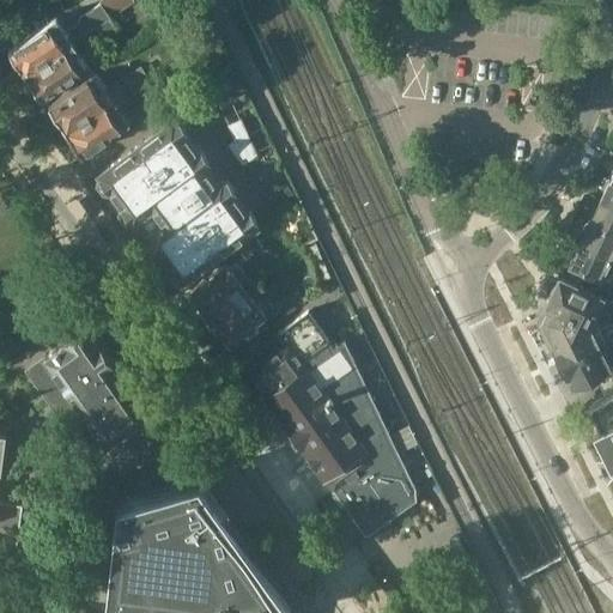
[(25,73),(72,42),(92,29),(97,25),(110,17),(116,13),(111,7),(107,10),(102,2),(79,18),(80,20),(65,31),(56,17),(30,35),(10,49),(11,50),(10,56),(14,64),(19,65),(25,73)]
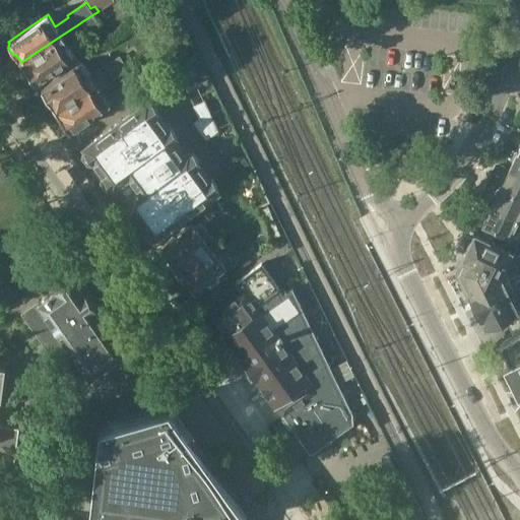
[(82,21),(78,24),(86,37),(101,26),(93,14),(82,21)]
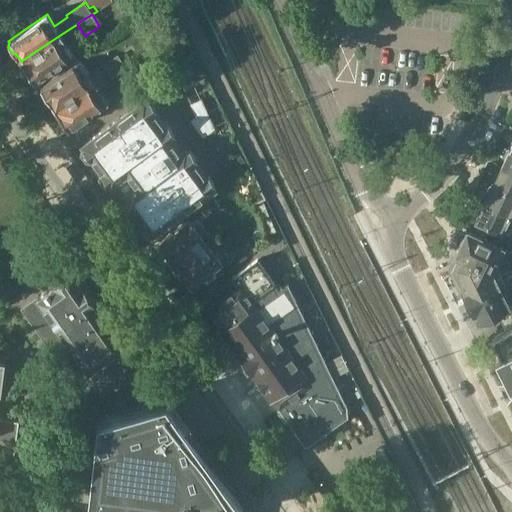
[(36,82),(38,80),(74,56),(60,35),(21,61),(27,69),(26,74),(30,79),(34,80),(36,82)]
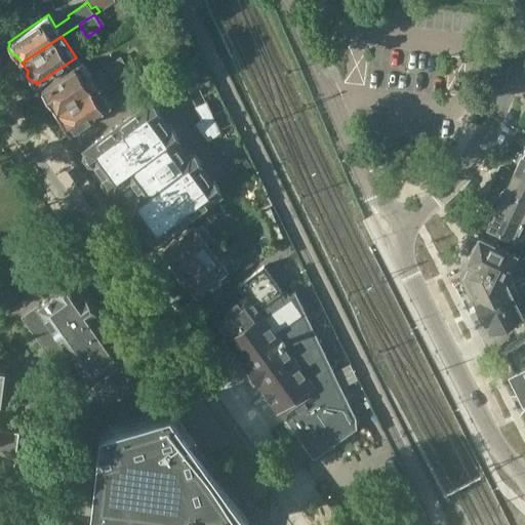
[(51,103),(56,111),(126,64),(126,63),(121,55),(89,77),(80,64),(43,89),(44,91),(43,96),(47,103),(51,103)]
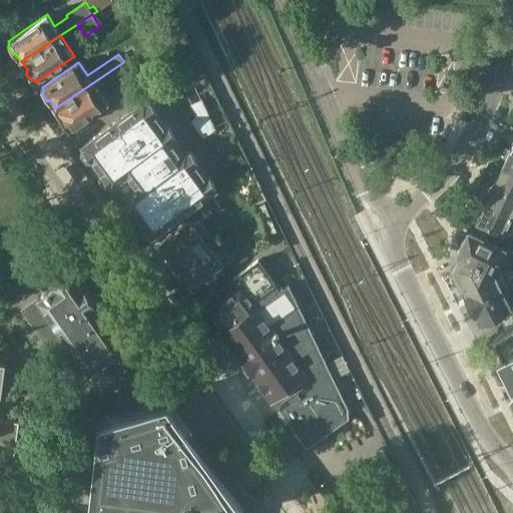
[(131,55),(123,61),(123,62),(55,108),(61,116),(60,120),(64,126),(68,127),(69,129),(75,125),(108,102),(101,92),(130,72),(128,69),(137,63),(131,55)]
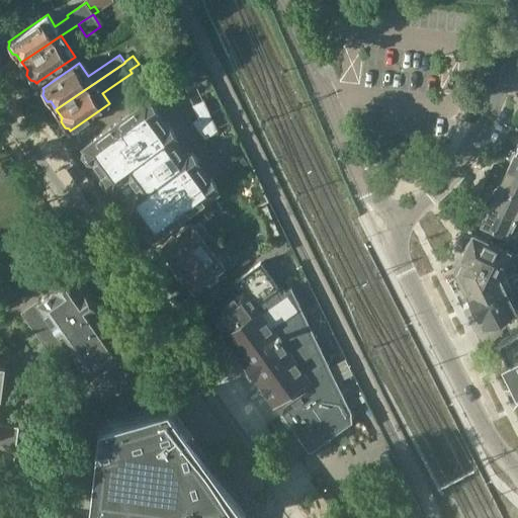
[(199,162),(192,152),(190,154),(188,151),(183,155),(173,143),(176,140),(175,138),(177,136),(170,126),(167,127),(156,112),(159,111),(151,101),(149,102),(147,100),(84,147),(86,149),(83,151),(83,154),(88,161),(91,161),(94,159),(104,174),(102,175),(101,179),(106,186),(109,186),(112,184),(113,186),(119,182),(130,194),(125,197),(126,199),(124,201),(123,204),(130,211),(133,211),(135,210),(146,225),(143,227),(143,230),(148,237),(151,237),(154,236),(155,237),(218,190),(216,188),(219,186),(210,177),(208,178),(197,163),(199,162)]
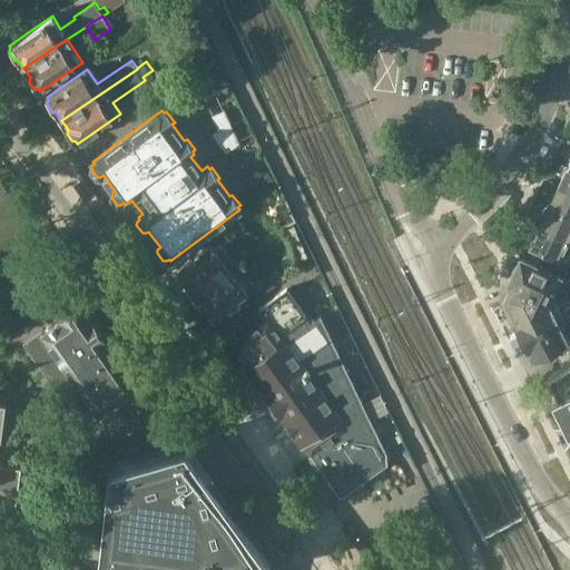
[(226,151),(238,143),(229,123),(214,134),(226,151)]
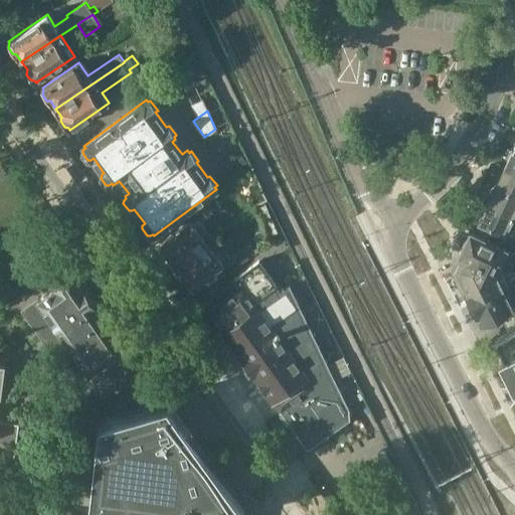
[(514,150),(513,149),(512,151),(509,152),(506,158),(507,161),(504,167),(514,171),(514,150)]
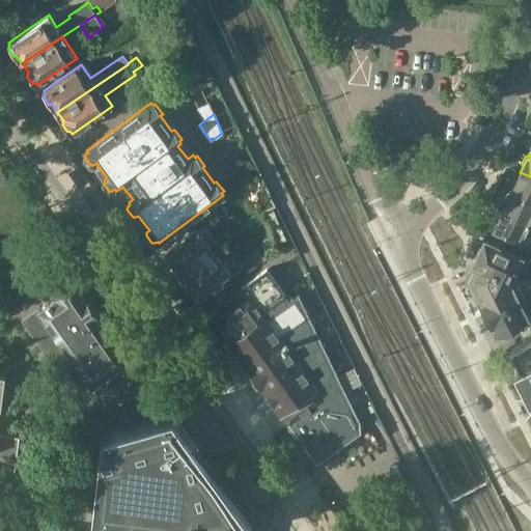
[(512,189),(511,191),(530,200),(530,176),(520,172),(516,179),(513,179),(511,186),(512,189)]
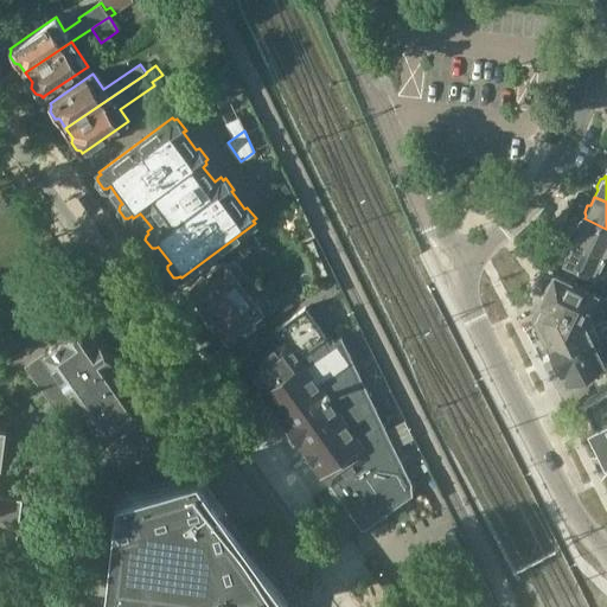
[(577,232),(574,240),(606,254),(606,229),(585,218),(582,221),(580,222),(576,229),(577,232)]
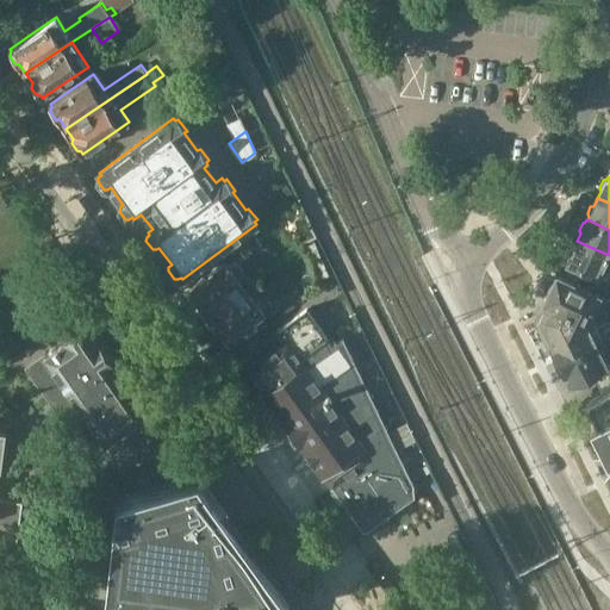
[(255,234),(238,247),(246,255),(261,243),(255,234)]
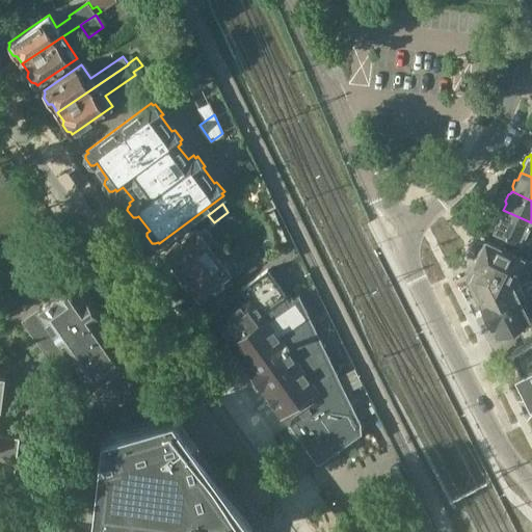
[(496,227),(494,230),(531,247),(531,222),(503,210),(500,216),(497,217),(495,223),(495,227),(496,227)]
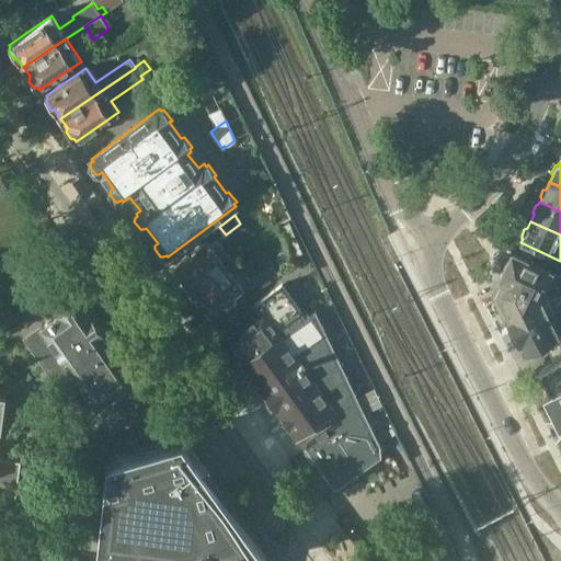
[(184,287),(191,295),(235,260),(219,240),(210,247),(207,241),(174,267),(184,281),(184,282),(184,287)]
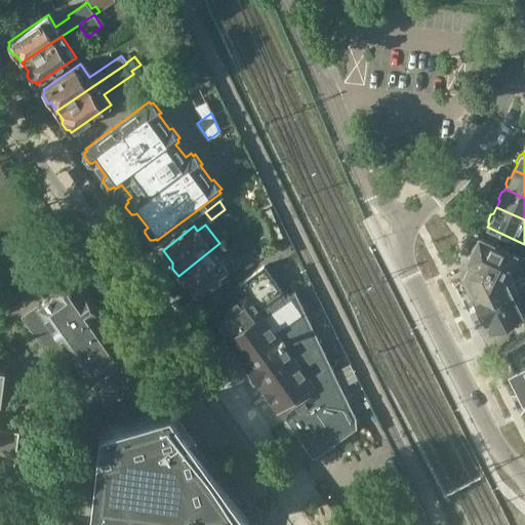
[(478,236),(469,257),(488,268),(489,266),(506,274),(506,272),(514,275),(524,275),(524,273),(524,257),(521,255),(522,255),(478,236)]
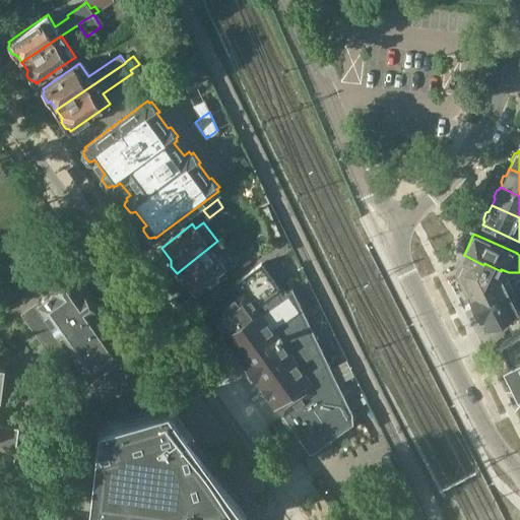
[(273,245),(269,240),(261,246),(265,251),(273,245)]
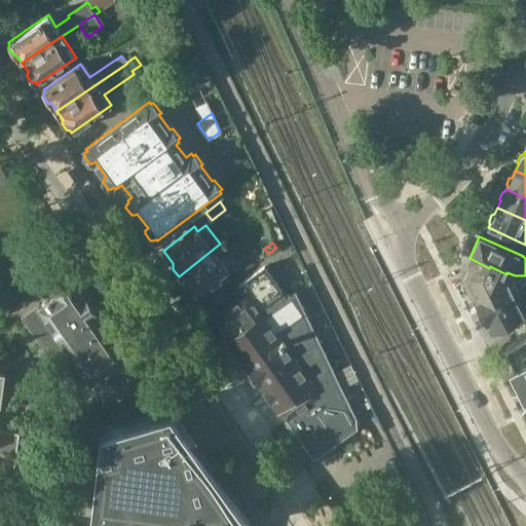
[(220,243),(179,276),(184,285),(185,285),(190,286),(200,298),(222,279),(219,276),(229,268),(227,267),(233,262),(220,243)]
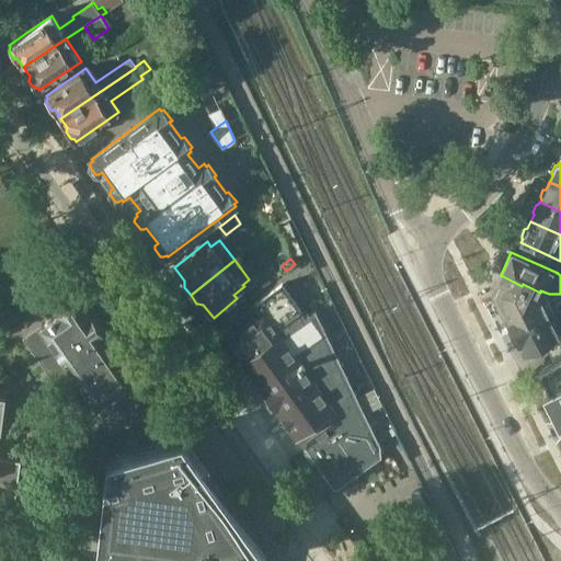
[(274,266),(268,272),(267,275),(272,279),(279,274),(274,266)]
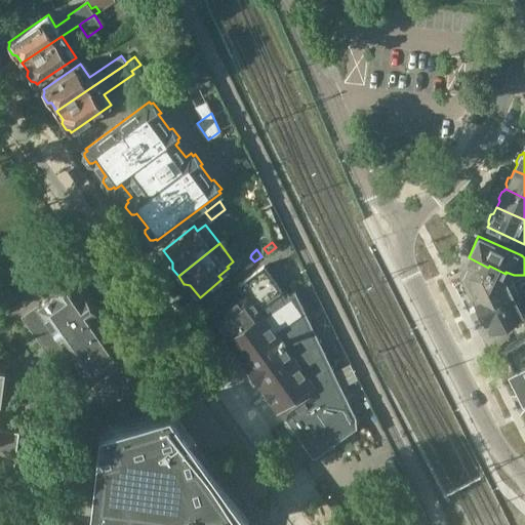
[(489,287),(514,275),(506,272),(506,274),(489,266),(488,268),(469,257),(468,259),(469,259),(461,273),(471,291),(484,284),(489,287)]
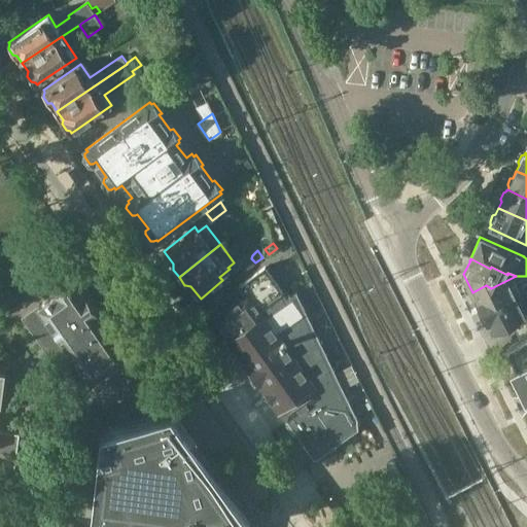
[(247,295),(215,318),(217,321),(217,325),(220,329),(224,330),(231,340),(230,341),(232,343),(278,408),(277,408),(279,410),(280,410),(288,421),(287,421),(288,422),(315,460),(358,430),(357,419),(296,293),(296,292),(287,299),(265,267),(239,285),(247,295)]
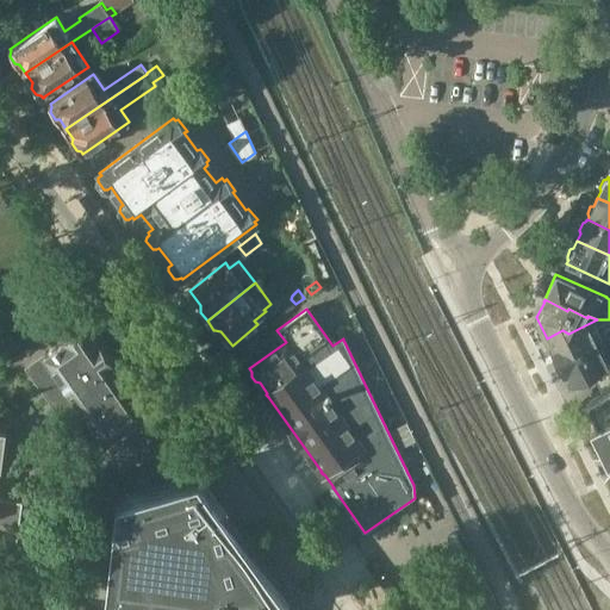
[(548,343),(556,359),(579,347),(580,349),(596,341),(598,344),(607,340),(609,337),(609,323),(601,327),(597,319),(568,334),(562,330),(547,338),(549,342),(548,343)]
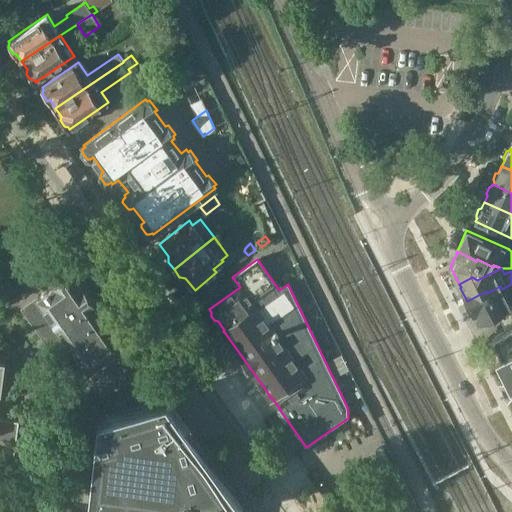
[(87,366),(89,369),(125,344),(96,303),(98,303),(84,283),(83,284),(73,270),(54,283),(54,284),(37,296),(40,300),(37,301),(36,299),(23,308),(48,344),(52,341),(55,344),(50,347),(73,379),(86,370),(84,368),(87,366)]
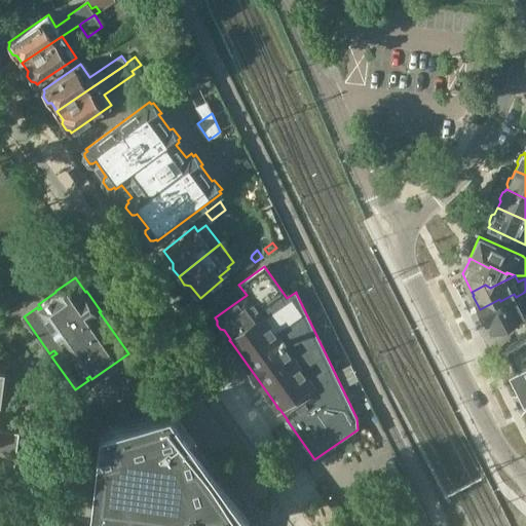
[(480,309),(492,332),(525,314),(525,311),(519,298),(525,294),(525,291),(523,293),(516,297),(514,294),(500,301),(499,299),(480,309)]
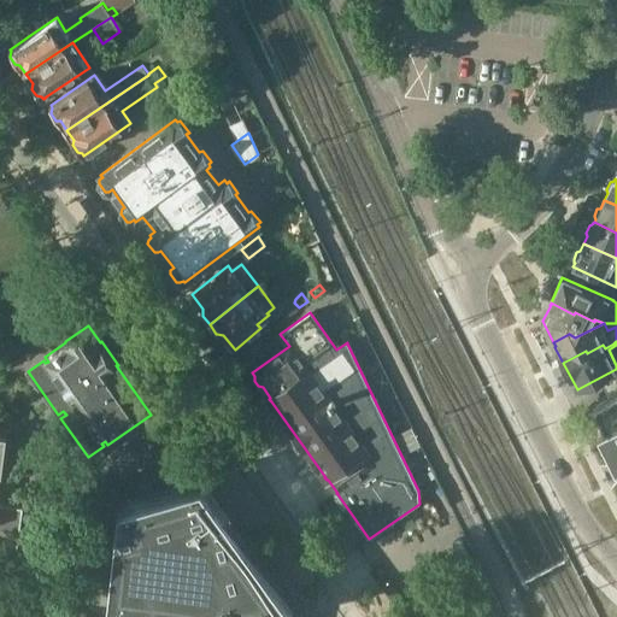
[(598,430),(616,466),(616,465),(616,392),(593,405),(605,428),(598,430)]
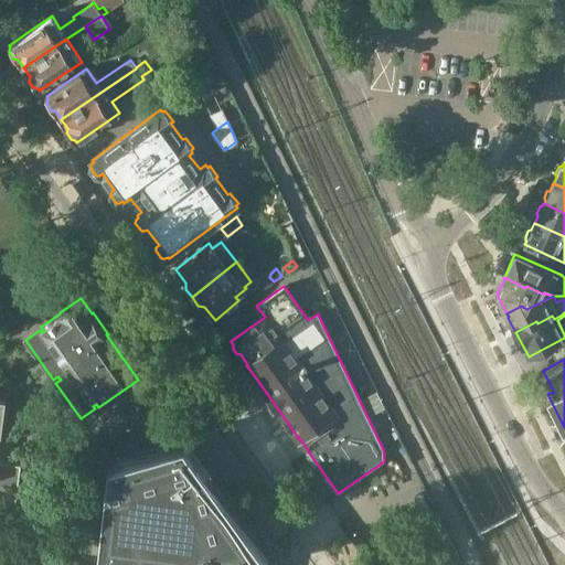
[(377,392),(360,400),(368,417),(385,408),(377,392)]
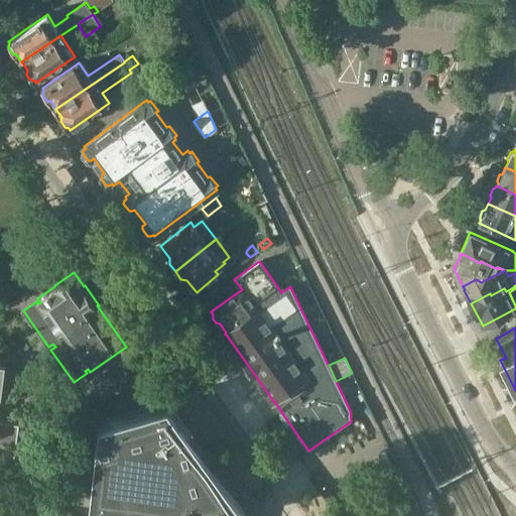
[(0,464),(13,467),(19,424),(0,421),(0,407),(0,406),(0,405),(0,397),(1,397),(5,365),(0,364),(0,464)]
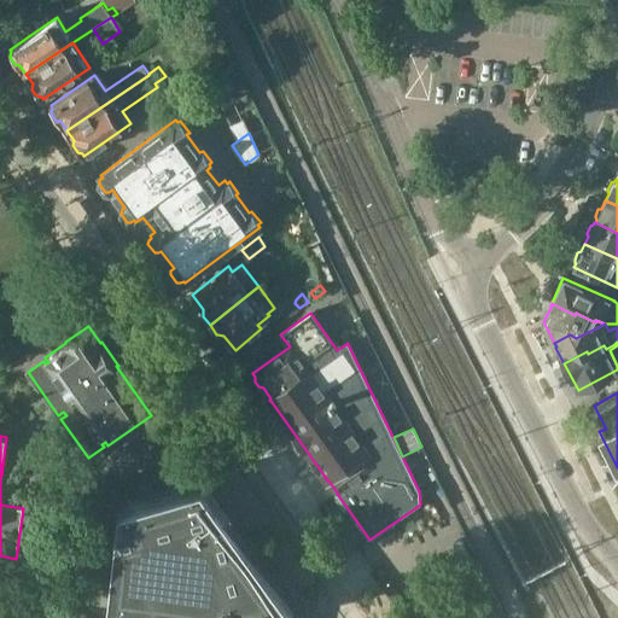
[(46,487),(45,472),(15,476),(16,490),(46,487)]
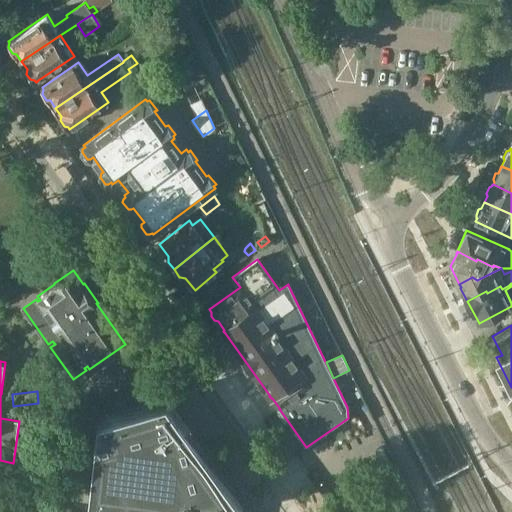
[(98,420),(90,497),(202,511),(247,511),(167,400),(98,420)]
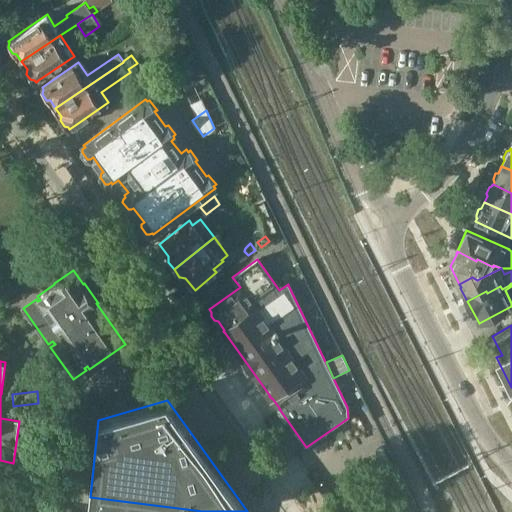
[(86,424),(88,408),(77,407),(75,423),(86,424)]
